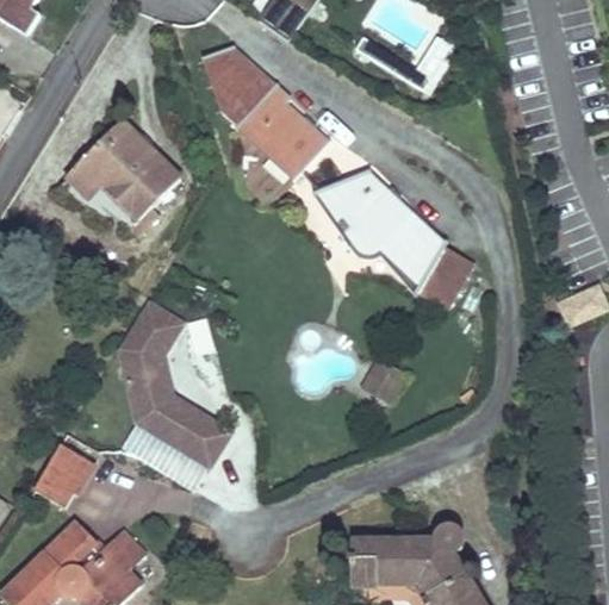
[(0,0),(0,17),(29,35),(41,14),(31,10),(37,0),(0,0)]
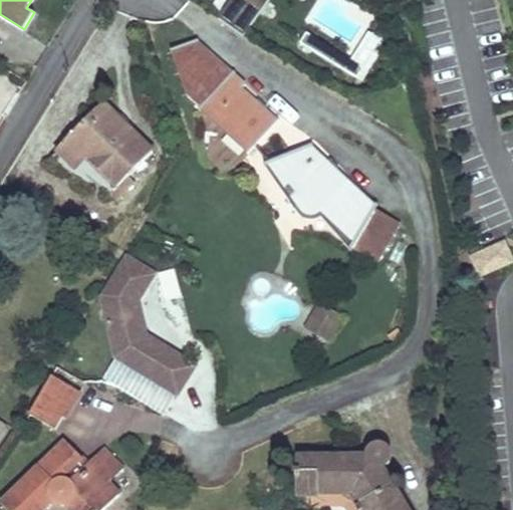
[(226,0),(218,16),(248,32),(263,0),(226,0)]
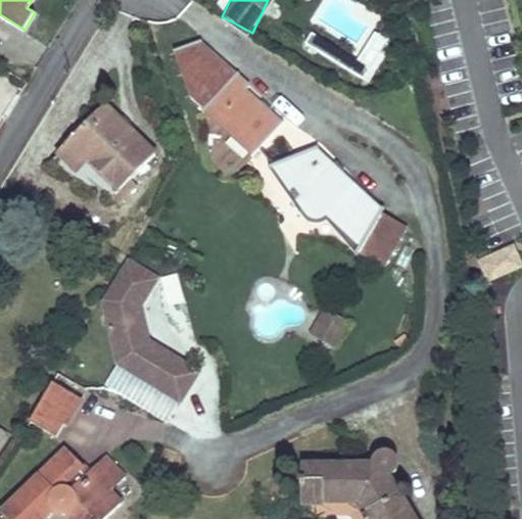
[(342,66),(349,57),(311,32),(304,41),(342,66)]
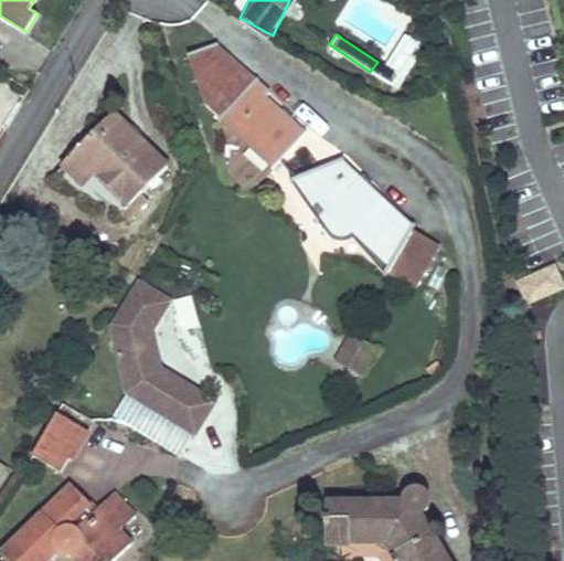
[(255,77),(221,116),(274,165),(305,130),(265,95),(269,91),(255,77)]
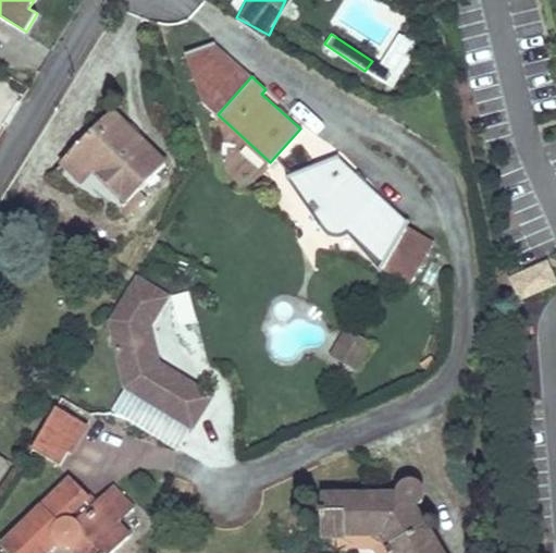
[(139,188),(165,161),(111,108),(59,161),(53,169),(89,192),(94,188),(120,208),(130,198),(137,206),(147,196),(139,188)]
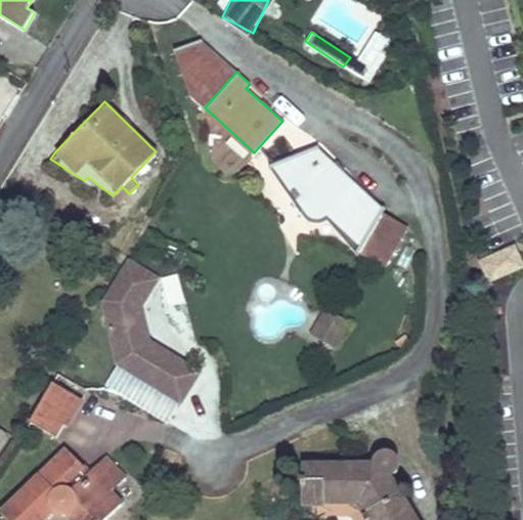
[(363,244),(360,249),(384,262),(404,226),(381,213),(384,209),(315,144),(274,163),(305,207),(306,209),(307,210),(308,211),(309,212),(310,213),(311,215),(312,215),(313,216),(314,216),(316,216),(317,216),(319,216),(320,216),(322,215),(323,215),(324,214),(327,212),(328,211),(363,244)]
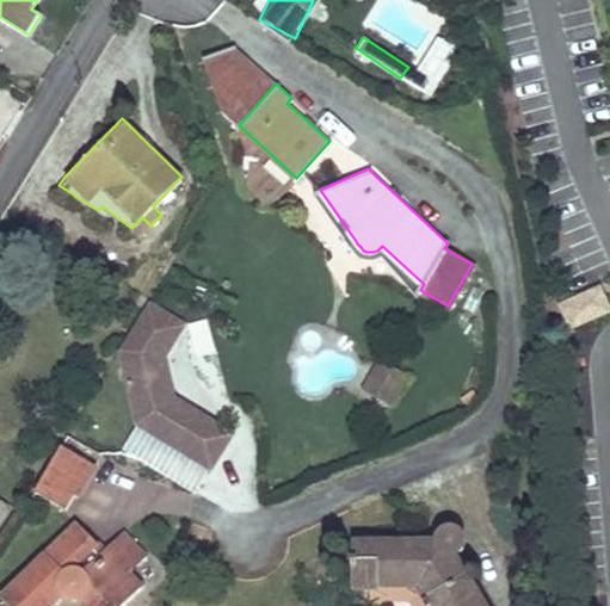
[(609,305),(601,284),(561,300),(570,321),(609,305)]
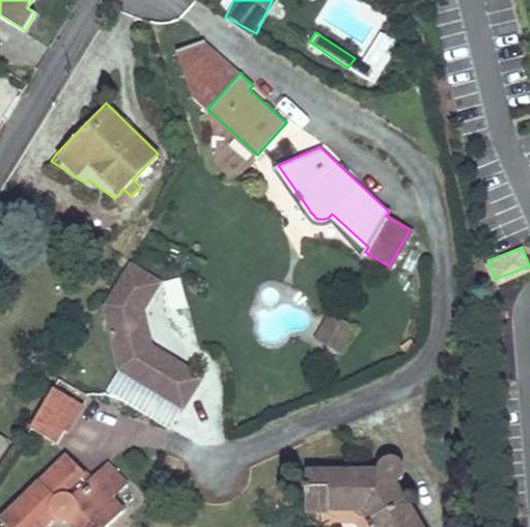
[(160,280),(129,261),(107,297),(124,370),(184,407),(202,375),(151,343),(143,308),(160,280)]
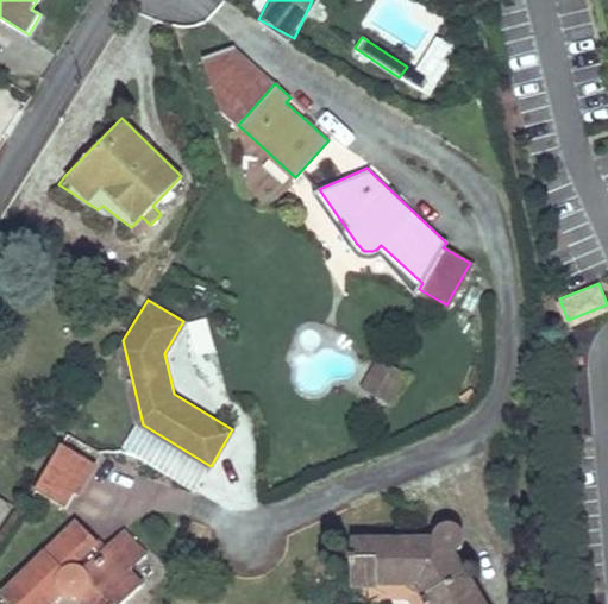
[(378,356),(362,384),(390,402),(407,372),(378,356)]
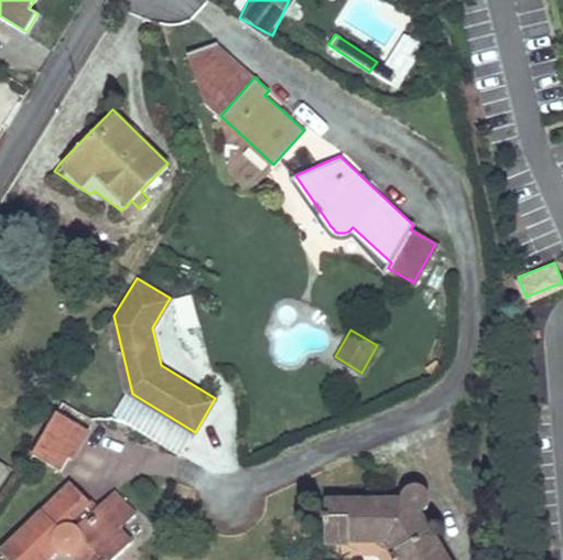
[(71,455),(87,427),(56,409),(32,452),(60,467),(68,454),(71,455)]
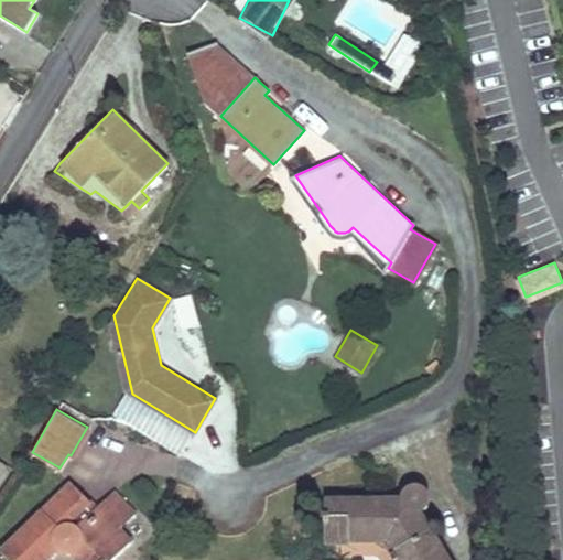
[(114,490),(96,505),(91,510),(85,503),(89,498),(72,481),(1,550),(10,559),(42,559),(57,546),(60,549),(63,550),(65,552),(68,552),(72,552),(74,551),(82,559),(110,559),(131,541),(118,528),(136,510),(114,490)]
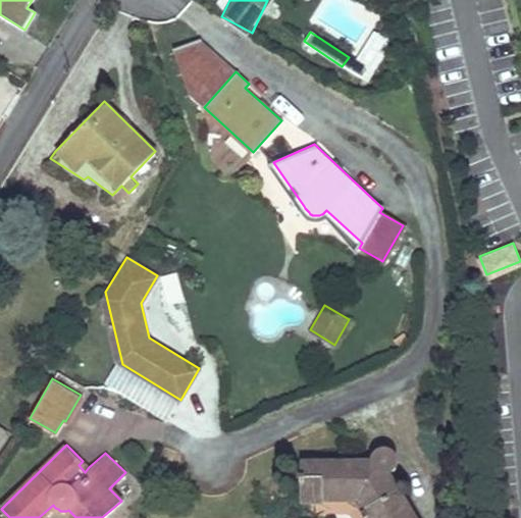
[(415,517),(388,472),(392,471),(395,468),(398,464),(398,459),(396,455),(394,451),(388,448),(384,448),(379,449),(375,453),(373,456),(373,461),(354,462),(305,462),(305,494),(323,494),(361,493),(370,507),(364,511),(363,512),(366,517),(415,517)]
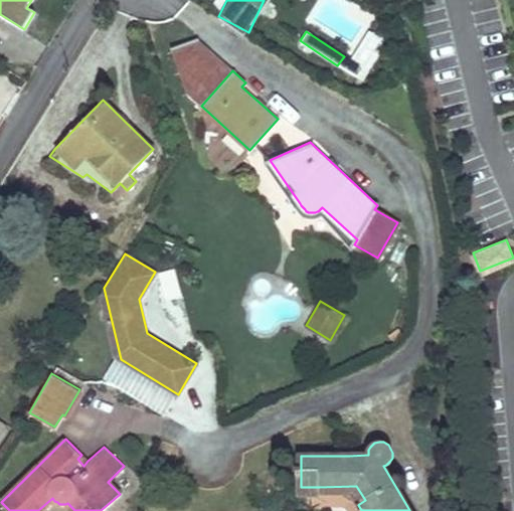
[(81,455),(77,459),(83,466),(88,461),(81,455)]
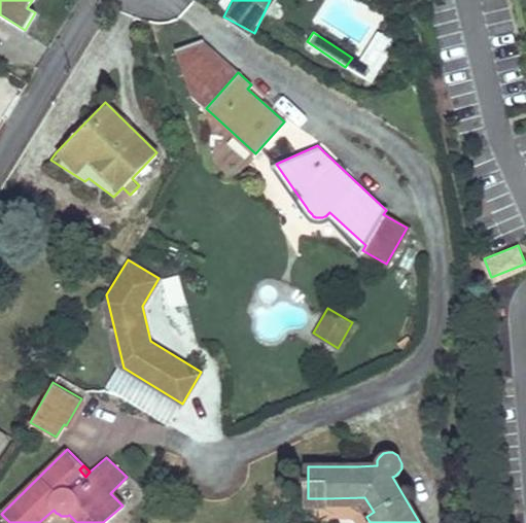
[(367,516),(374,512),(364,497),(326,498),(326,504),(361,503),(367,516)]
